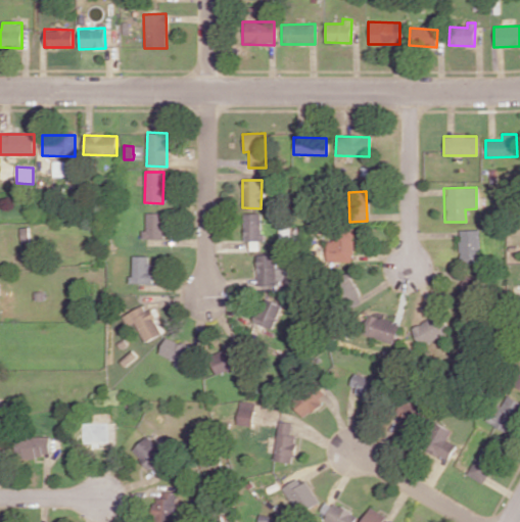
[(141,239),(166,239),(166,212),(146,212),(145,231),(141,231),(141,239)]
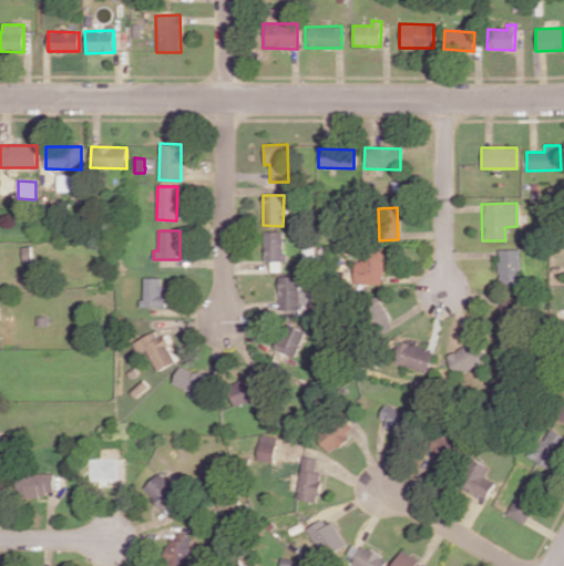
[(263,232),(264,261),(283,261),(282,232),(263,232)]
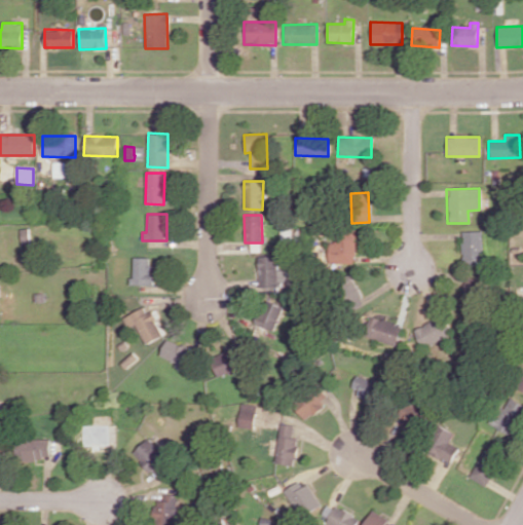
[(459,232),(460,265),(481,265),(480,231),(459,232)]
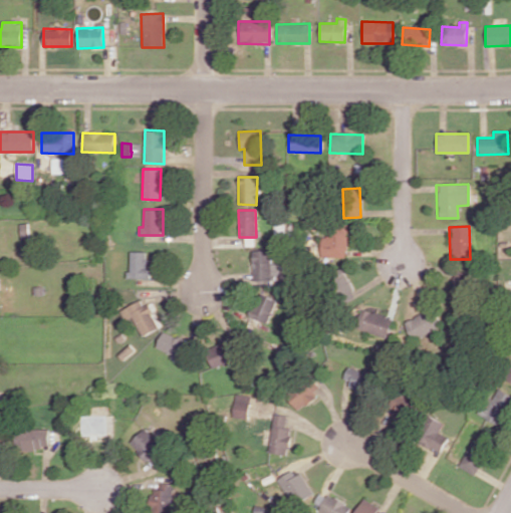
[(319,258),(345,257),(344,228),(324,229),(324,238),(319,238),(319,258)]
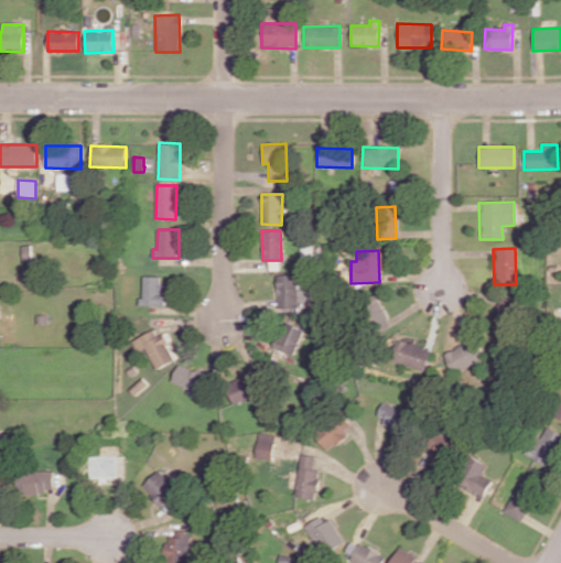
[(277,309),(295,310),(295,275),(277,275),(277,309)]
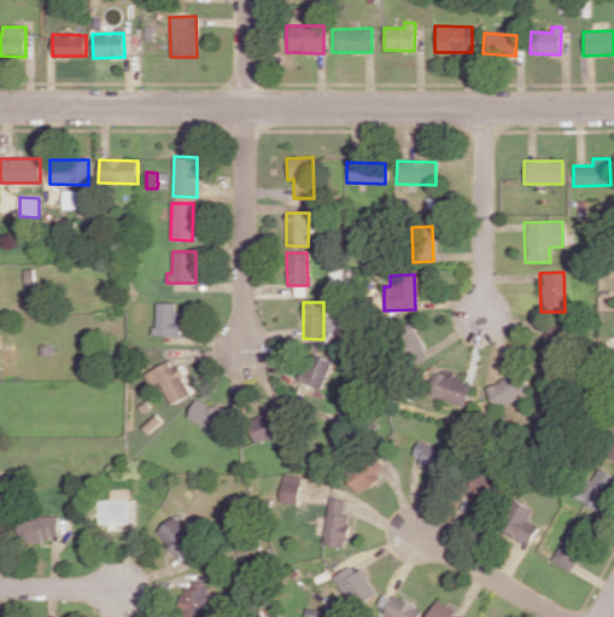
[(155,336),(177,336),(177,303),(155,303),(155,336)]
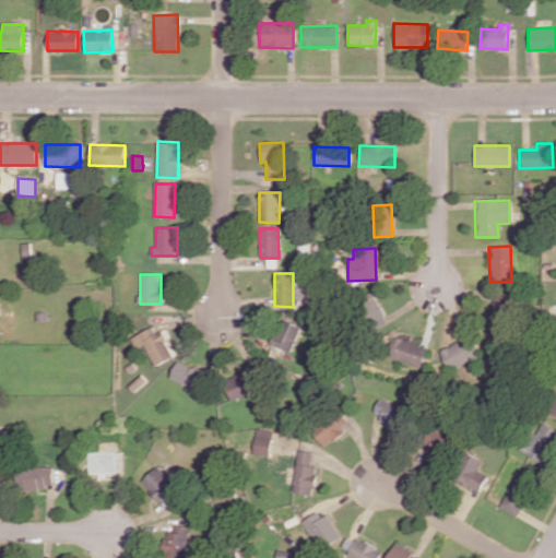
[(368,324),(382,319),(371,295),(357,300),(368,324)]
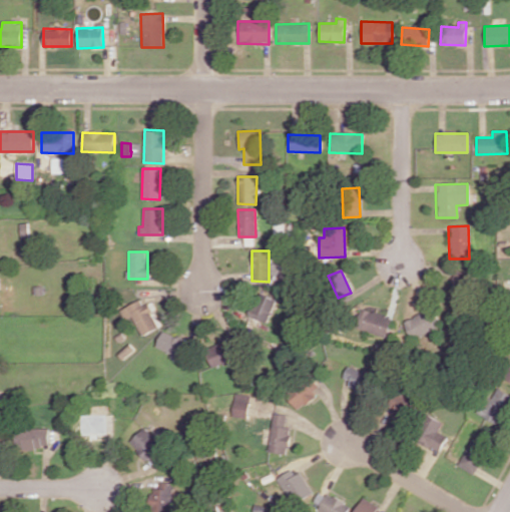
[(276,301),(259,293),(246,320),(265,328),(276,301)]
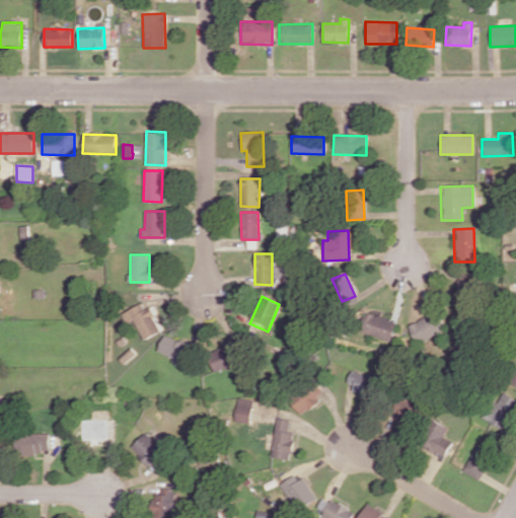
[(134,320),(143,340),(160,331),(148,307),(144,310),(141,304),(121,313),(126,324),(134,320)]
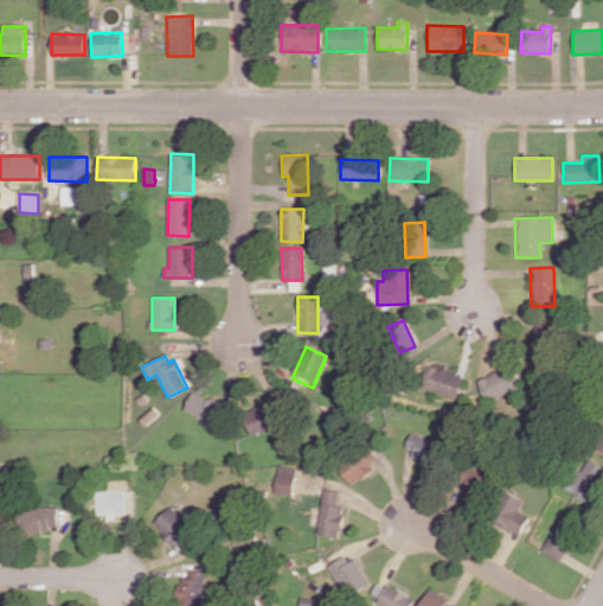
[(511,364),(475,382),(486,402),(520,386),(511,364)]
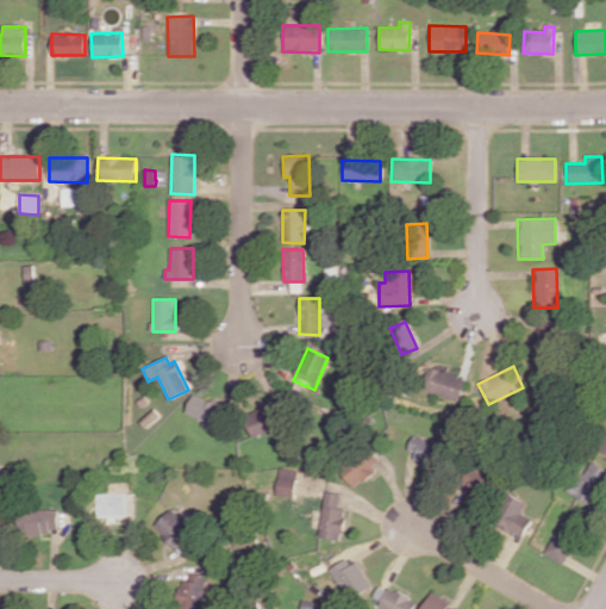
[(463,376),(425,368),(420,392),(458,401),(463,376)]
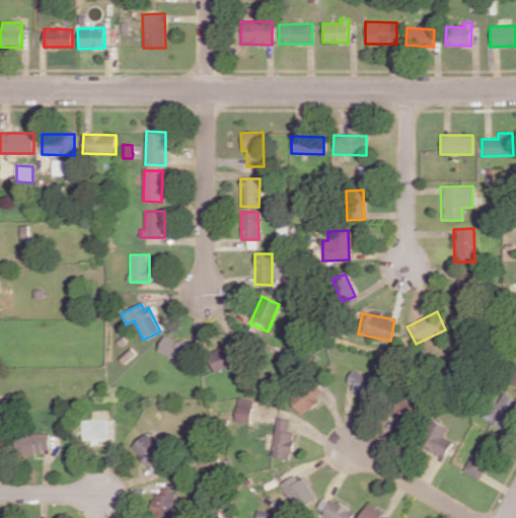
[(179,364),(188,346),(164,335),(156,353),(179,364)]
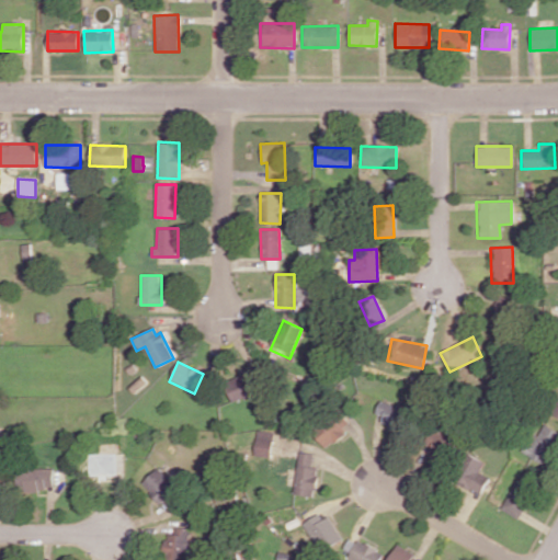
[(230,401),(260,393),(253,370),(224,379),(230,401)]
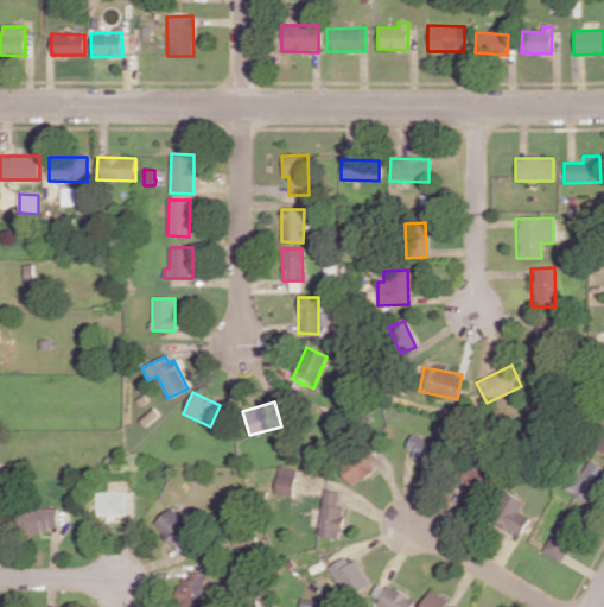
[(411,451),(408,459),(428,467),(438,443),(409,432),(404,449),(411,451)]
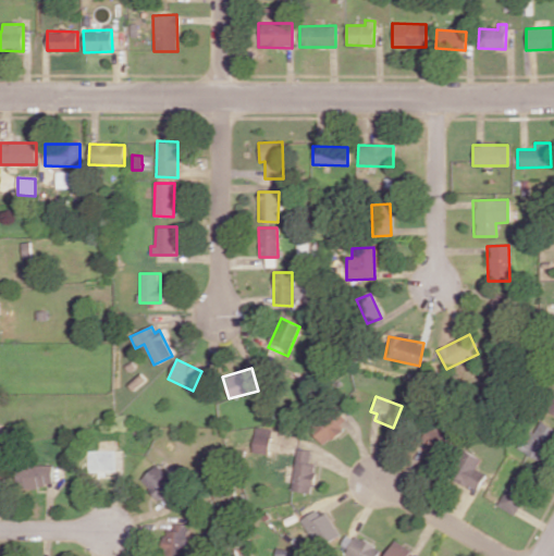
[(310,425),(319,444),(342,434),(336,421),(340,419),(337,414),(310,425)]
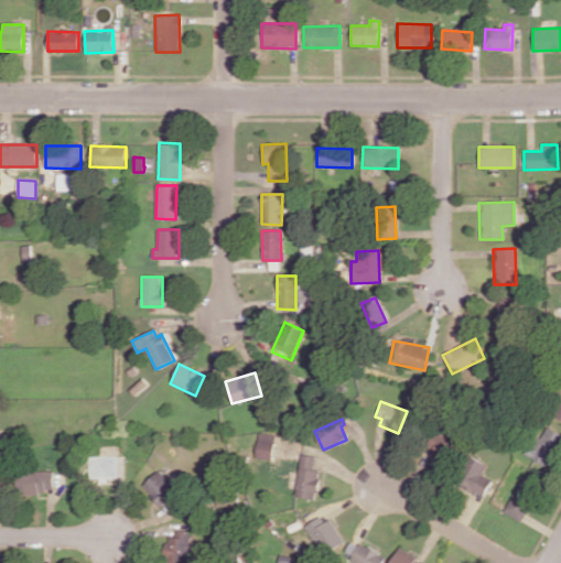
[(560,436),(560,433),(540,426),(528,459),(550,467),(560,436)]
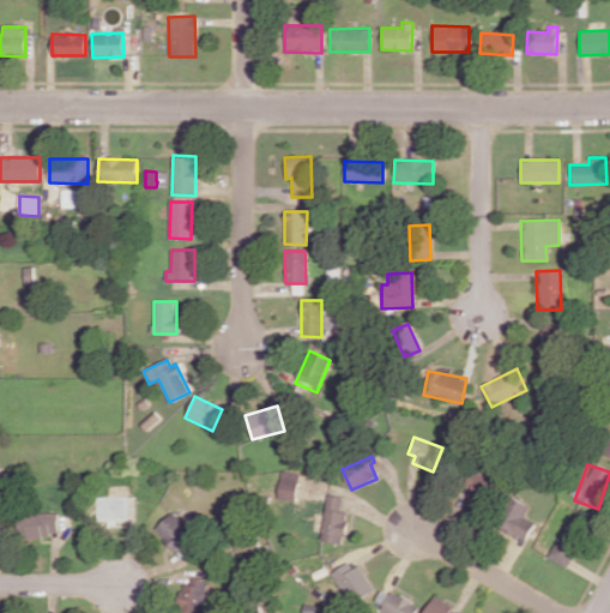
[(296,472),(278,470),(277,500),(295,500),(296,472)]
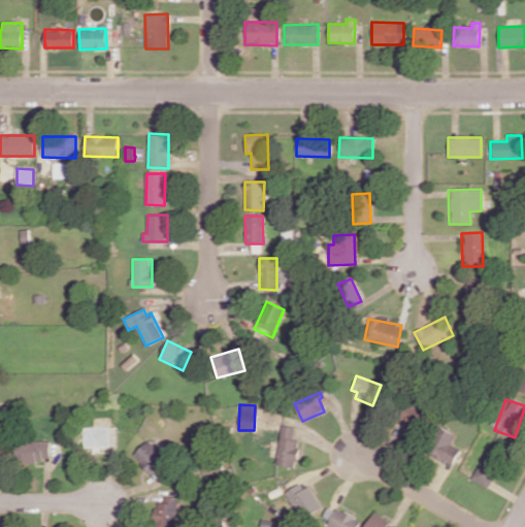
[(274,465),(295,468),(297,440),(292,439),(293,427),(279,426),(274,465)]
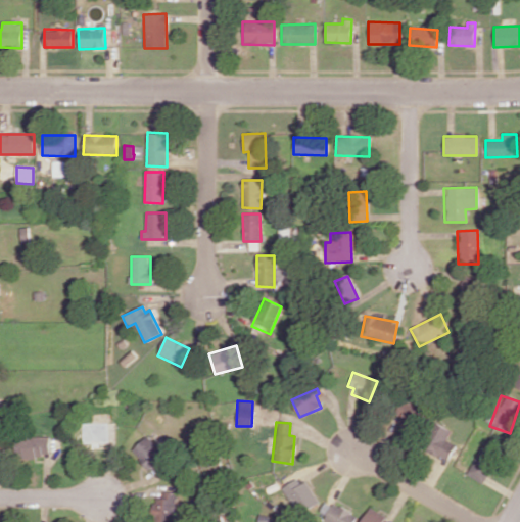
[(425,451),(447,462),(456,445),(445,441),(450,431),(436,425),(425,451)]
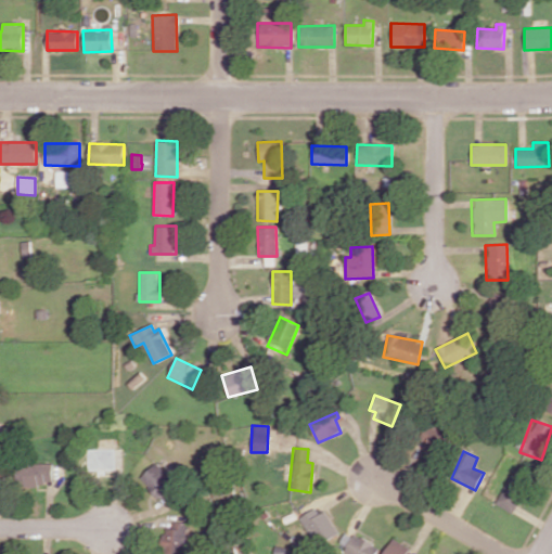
[(14,485),(50,486),(51,464),(15,463),(14,485)]
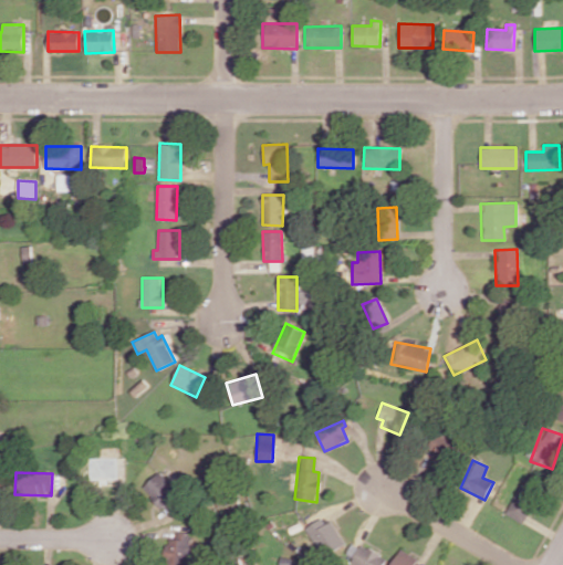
[(142,488),(168,515),(184,500),(157,472),(142,488)]
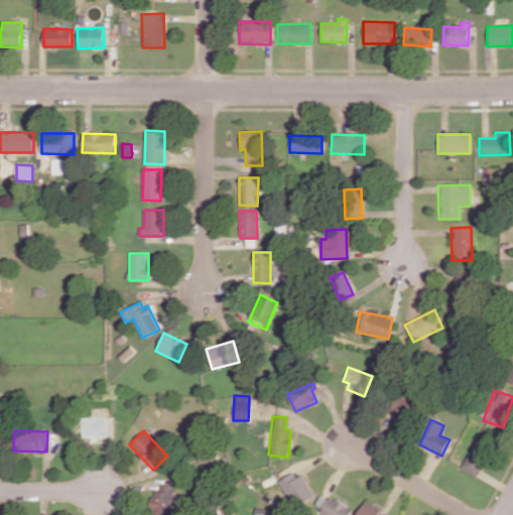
[(475,478),(488,454),(472,444),(459,469),(475,478)]
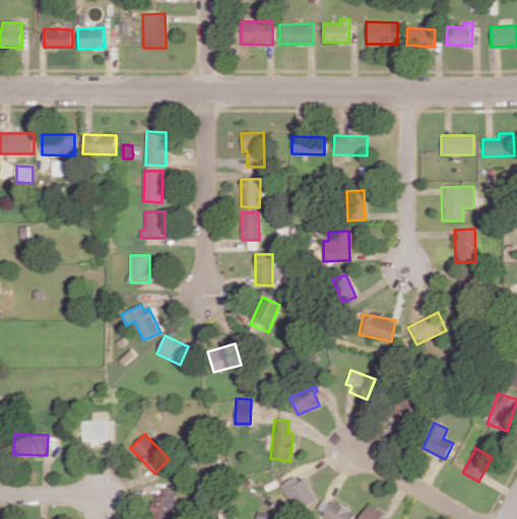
[(297,482),(294,477),(280,484),(294,512),(315,501),(304,478),(297,482)]
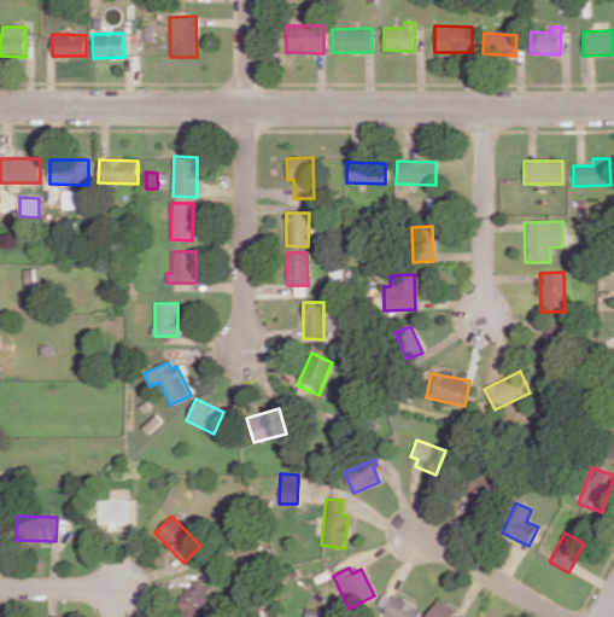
[(186,588),(177,616),(200,616),(210,586),(193,581),(191,589),(186,588)]
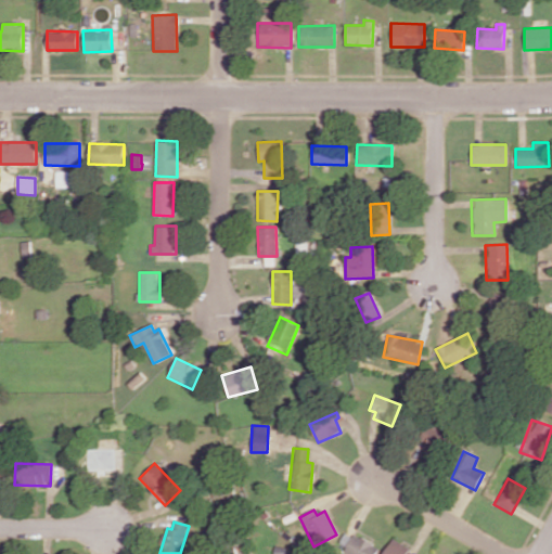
[(374,553),(377,546),(351,535),(343,553),(374,553)]
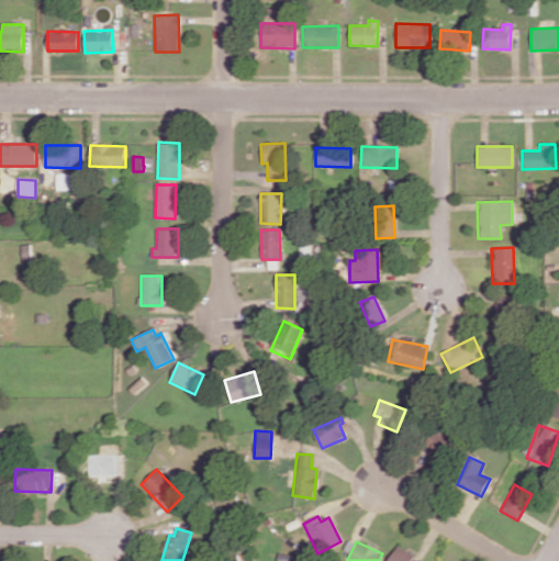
[(417,560),(420,558),(394,546),(387,560),(417,560)]
